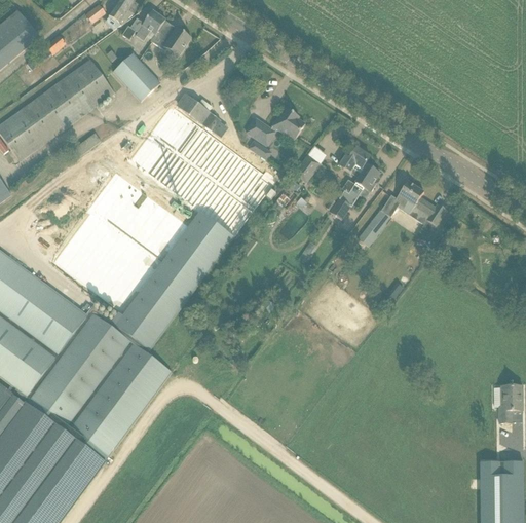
[(119,0),(108,15),(118,23),(129,7),(135,0),(119,0)]
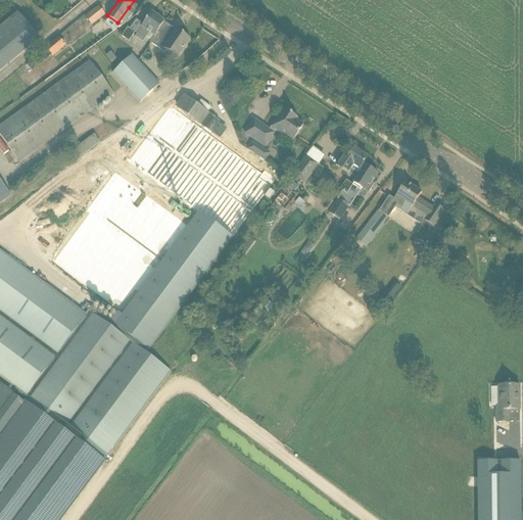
[(85,13),(91,24),(105,12),(98,3),(85,13)]
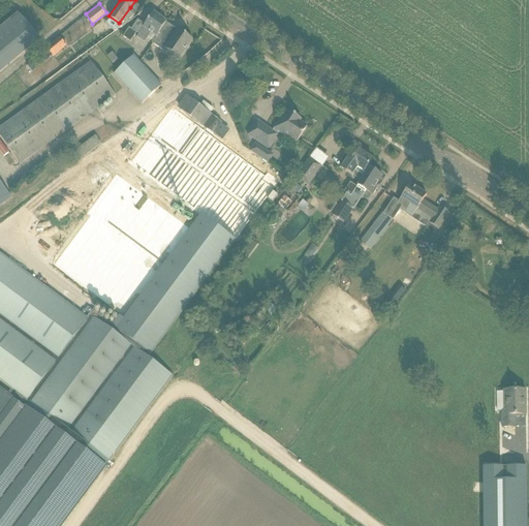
[(151,31),(155,34),(160,26),(161,27),(166,20),(153,10),(143,26),(136,35),(144,40),(151,31)]
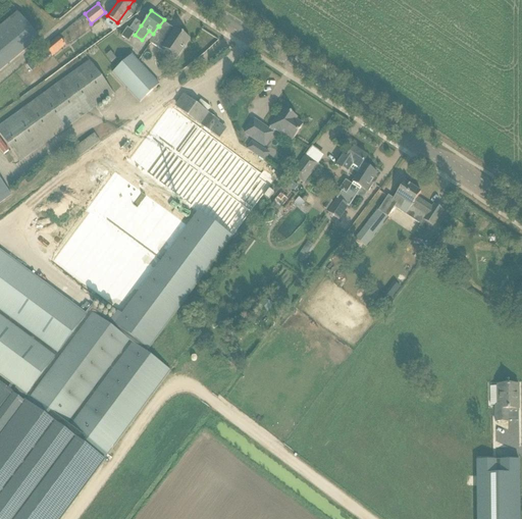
[(0,68),(40,37),(18,11),(0,26),(0,68)]
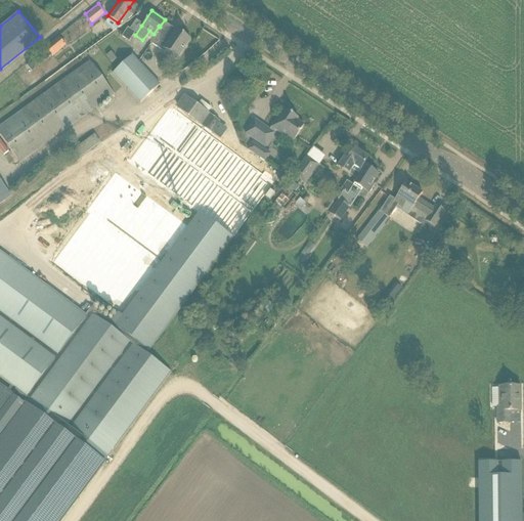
[(159,26),(154,34),(149,40),(164,50),(165,48),(177,56),(190,37),(176,27),(171,34),(160,27),(159,26)]
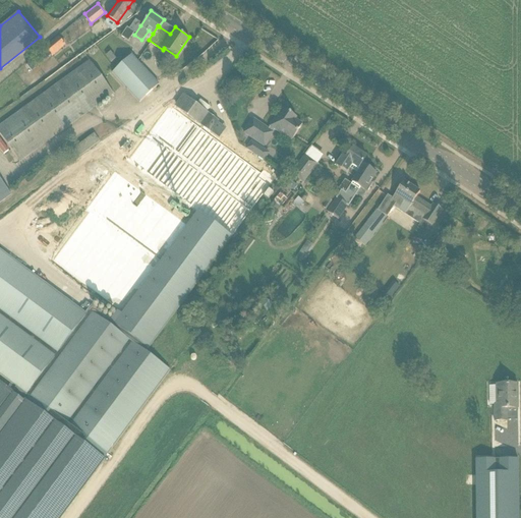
[(123,36),(129,39),(134,31),(129,26),(123,36)]
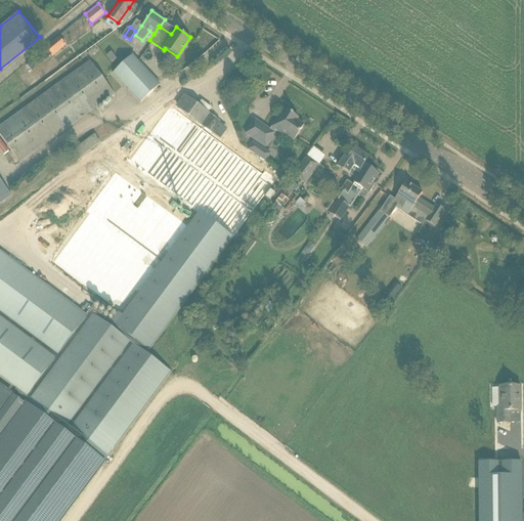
[(58,35),(46,45),(52,54),(66,43),(58,35)]
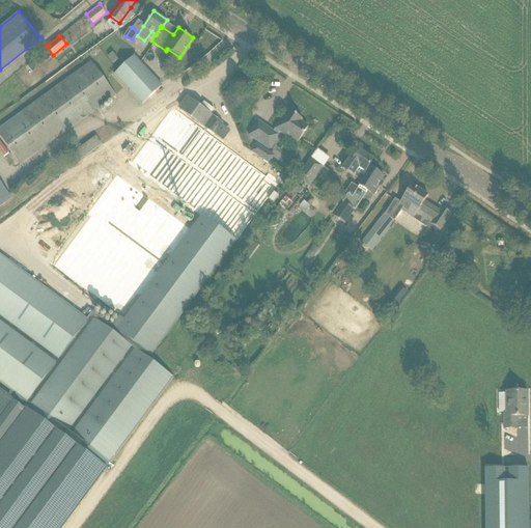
[(112,50),(108,53),(112,59),(117,56),(112,50)]
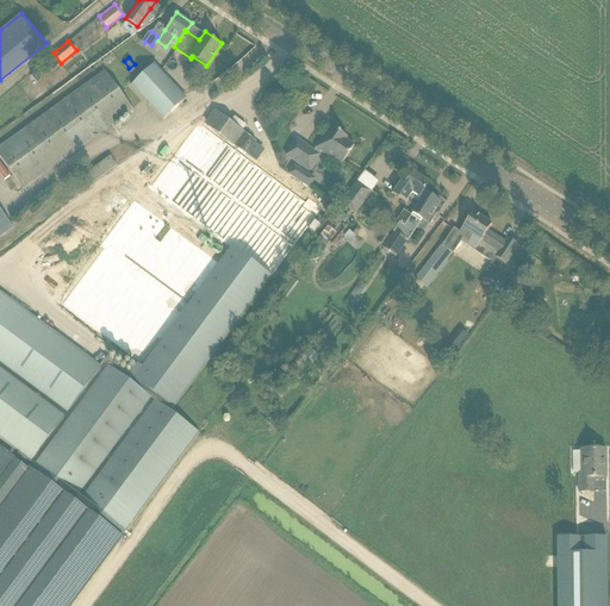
[(131,82),(163,117),(186,97),(154,61),(131,82)]
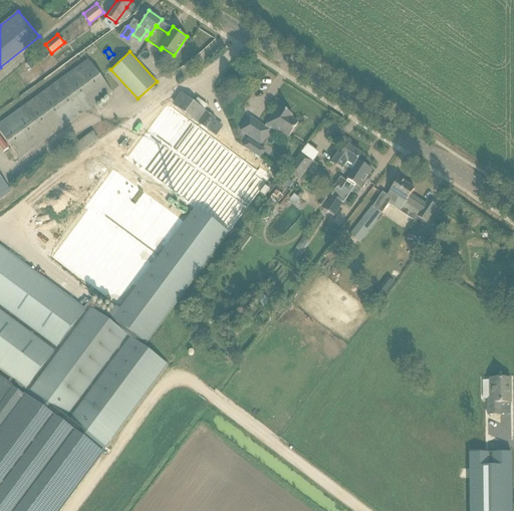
[(36,68),(44,77),(61,63),(53,53),(36,68)]
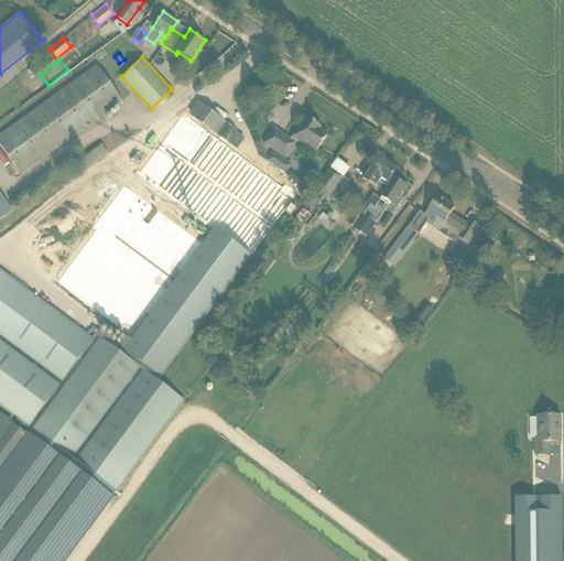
[(0,132),(0,143),(21,173),(123,99),(96,63),(0,132)]
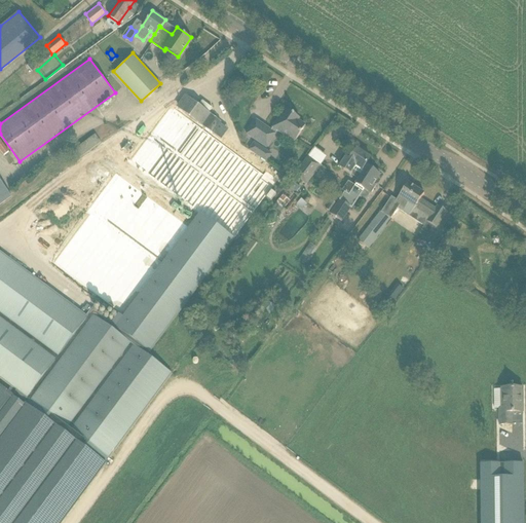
[(135,159),(161,179),(172,164),(173,165),(175,162),(175,161),(202,123),(212,131),(220,119),(185,92),(135,159)]
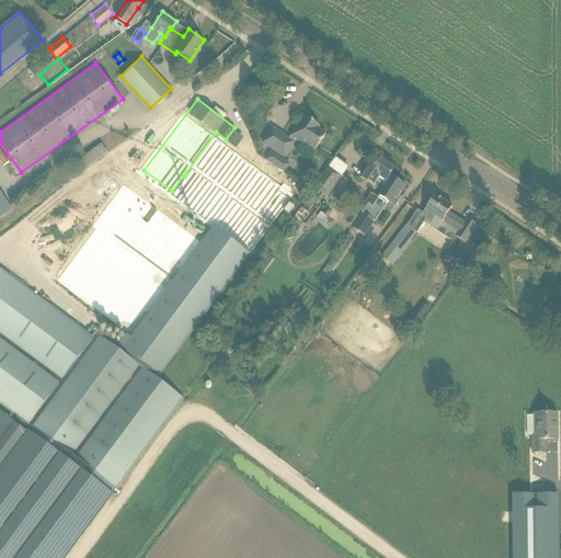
[(272,126),(262,141),(284,156),(295,140),(294,139),(295,137),(313,149),(325,132),(317,126),(319,124),(305,114),(300,122),(299,122),(288,137),(272,126)]
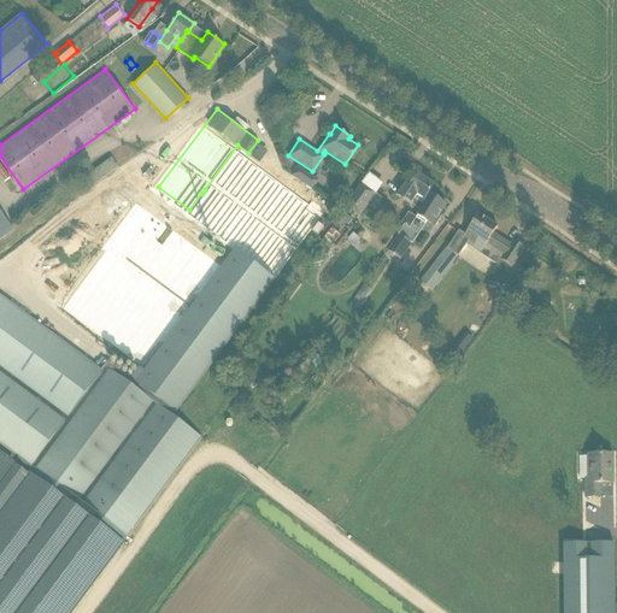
[(203,194),(129,293),(171,324),(274,186),(258,174),(264,165),(248,153),(239,146),(205,190),(203,194)]
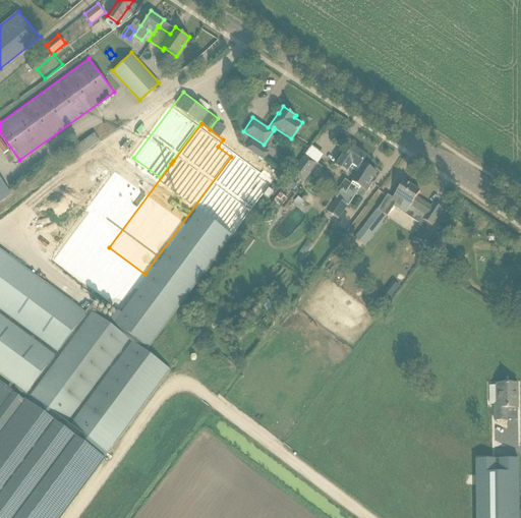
[(247,147),(256,153),(261,146),(251,140),(247,147)]
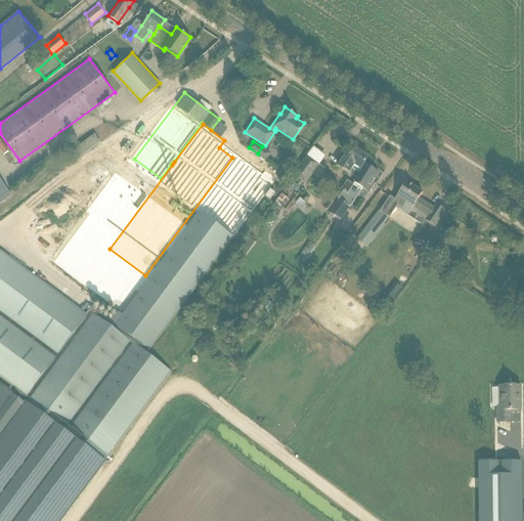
[(64,178),(87,209),(135,173),(113,142),(64,178)]
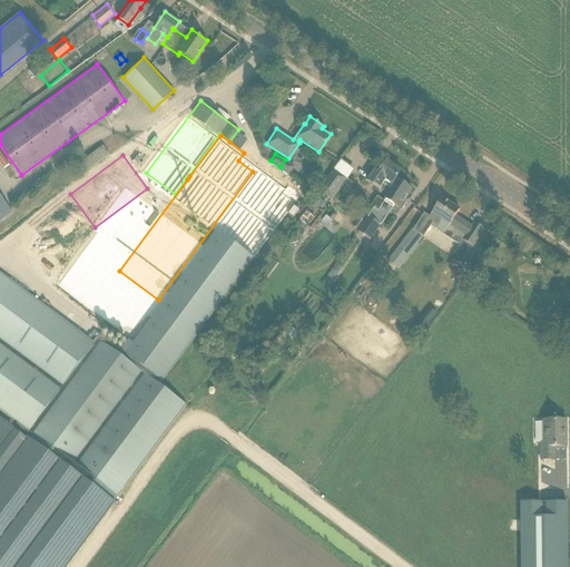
[(397,178),(395,177),(401,169),(385,159),(377,172),(374,168),(367,179),(387,193),(397,178)]
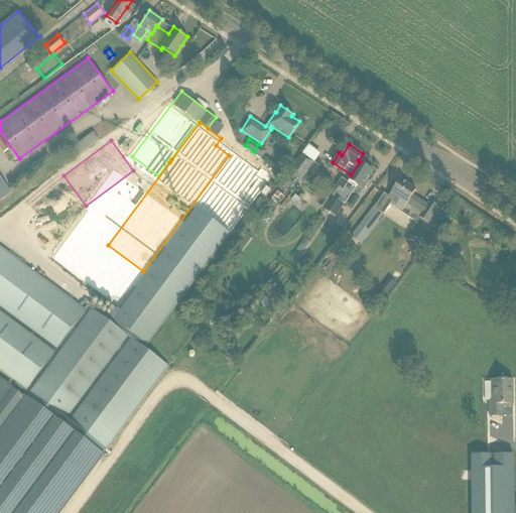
[(287,169),(300,179),(314,160),(302,150),(287,169)]
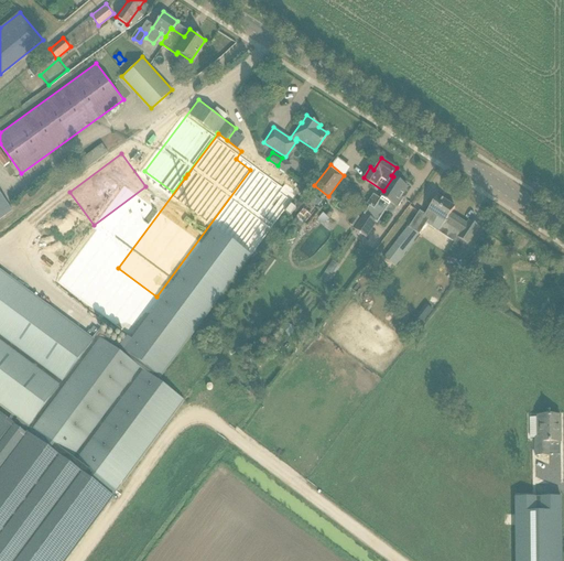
[(402,196),(401,195),(407,185),(405,184),(407,182),(398,176),(398,177),(397,179),(393,176),(383,191),(384,191),(373,206),(369,204),(362,213),(364,213),(354,227),(366,235),(376,220),(377,222),(390,201),(397,205),(396,205),(397,206),(403,196),(403,195),(402,196)]
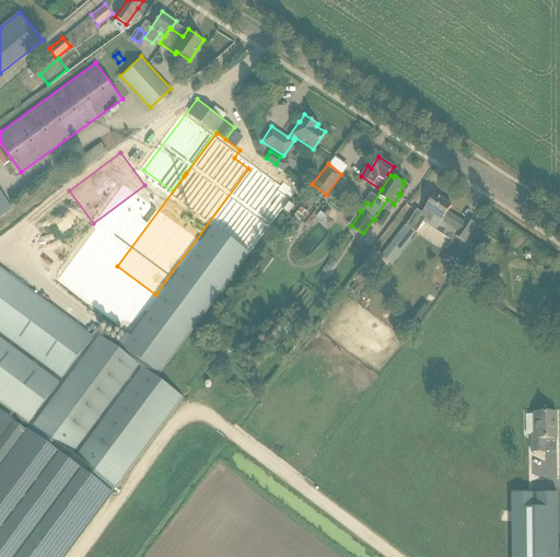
[(220,229),(245,247),(292,186),(278,176),(272,185),(259,176),(220,229)]
